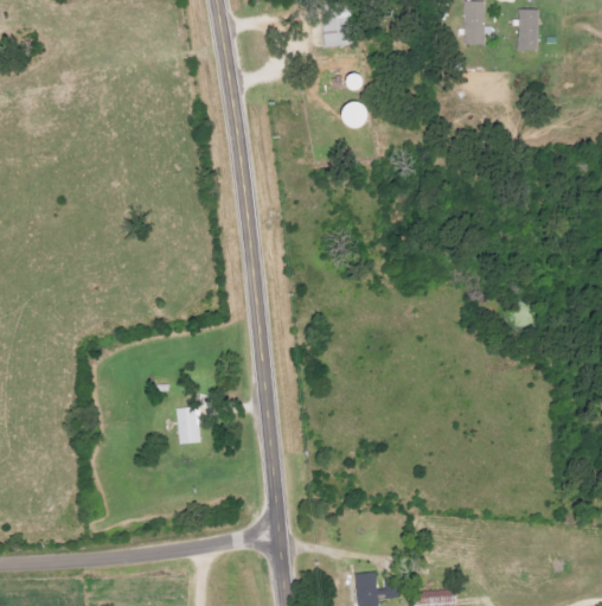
[(485,0),(463,1),(465,44),(486,44),(485,0)]
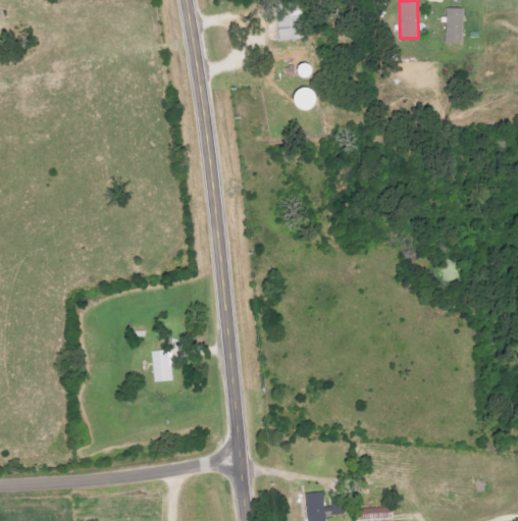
[(464,43),(465,8),(448,7),(447,42),(464,43)]
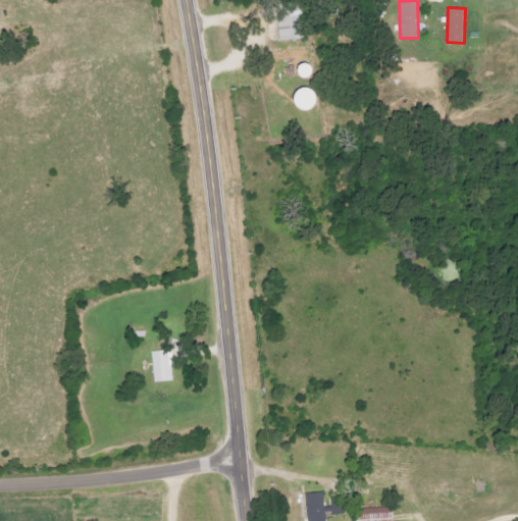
[(169,349),(151,351),(154,382),(173,379),(169,349)]
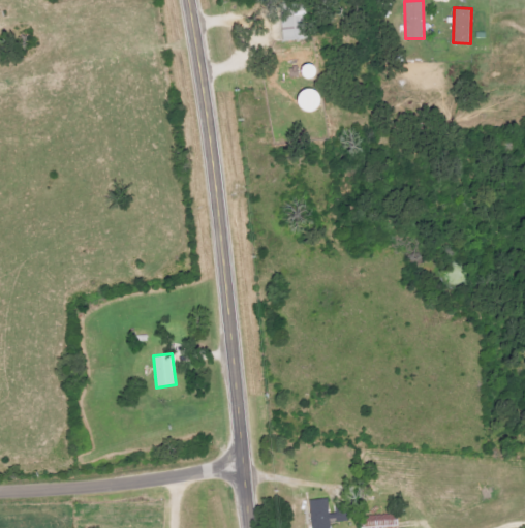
[(330,527),(330,522),(347,520),(345,503),(330,505),(330,498),(309,500),(312,527),(330,527)]
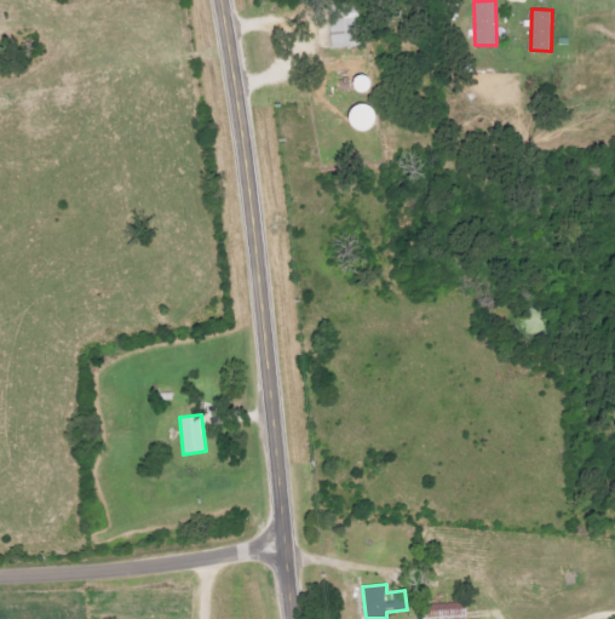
[(426,618),(463,618),(469,618),(464,599),(435,607),(437,617),(426,618)]
